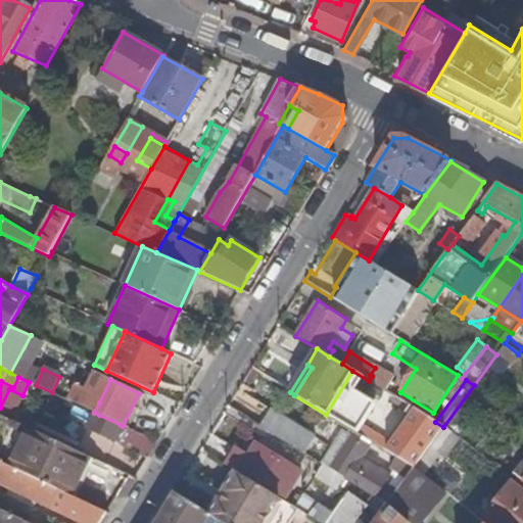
[(482,391),(474,385),(443,427),(452,433),(482,391)]
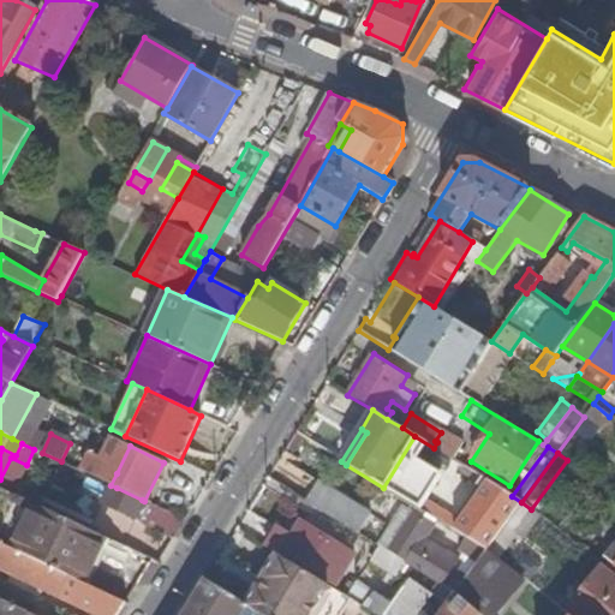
[(111,485),(117,473),(87,459),(81,471),(111,485)]
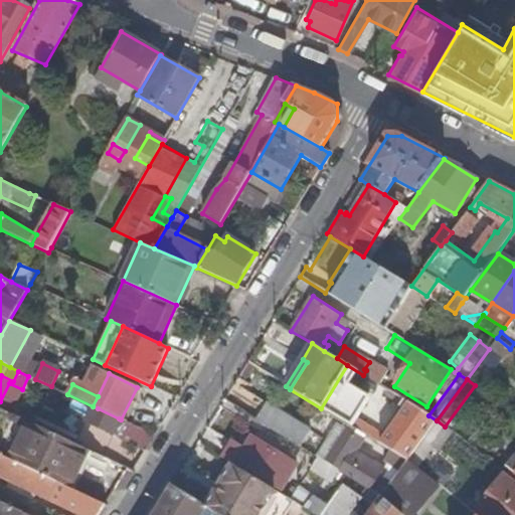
[(396,455),(424,412),(407,402),(379,445),(391,451),(396,455)]
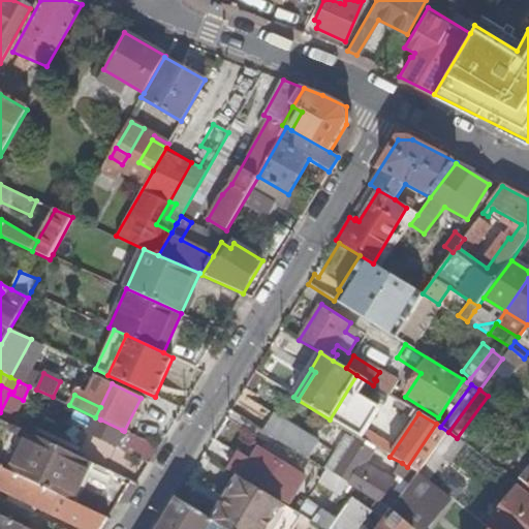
[(279,416),(268,434),(311,461),(322,444),(279,416)]
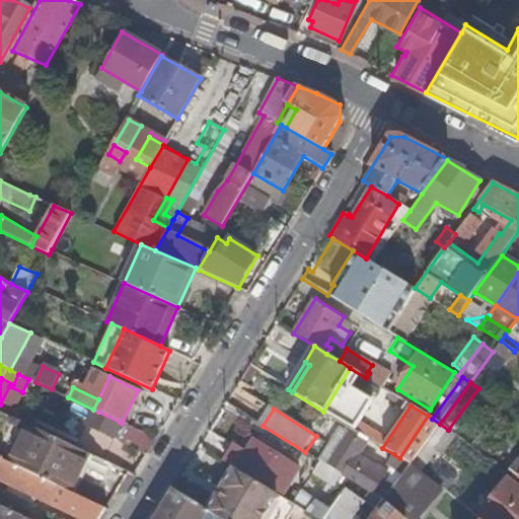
[(0,459),(68,492),(88,453),(0,412),(0,459)]
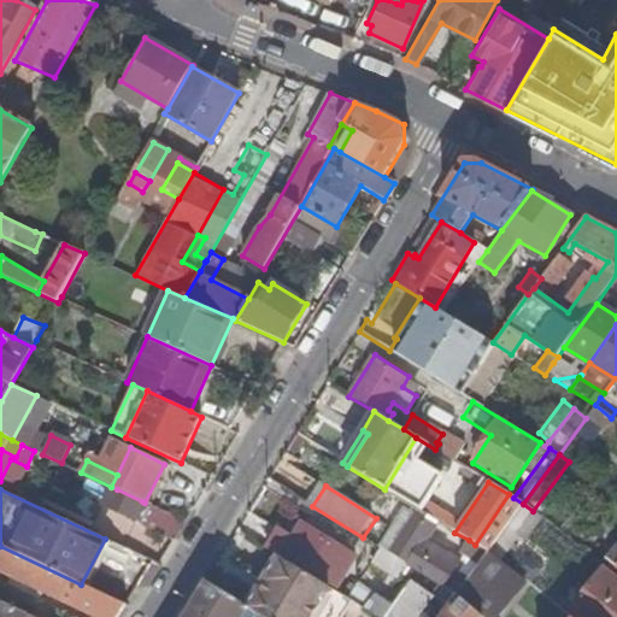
[(134,518),(142,501),(117,489),(112,498),(119,500),(115,509),(134,518)]
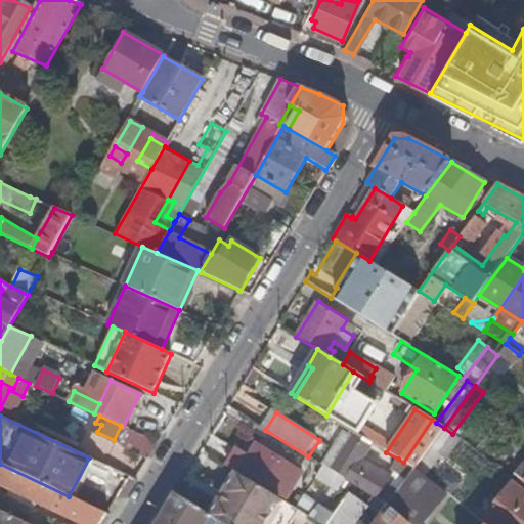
[(403,463),(415,469),(430,447),(444,428),(436,423),(432,420),(403,463)]
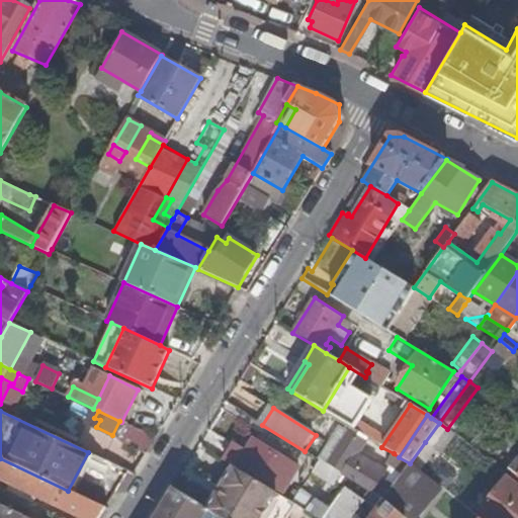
[(447,429),(439,423),(425,442),(434,448),(447,429)]
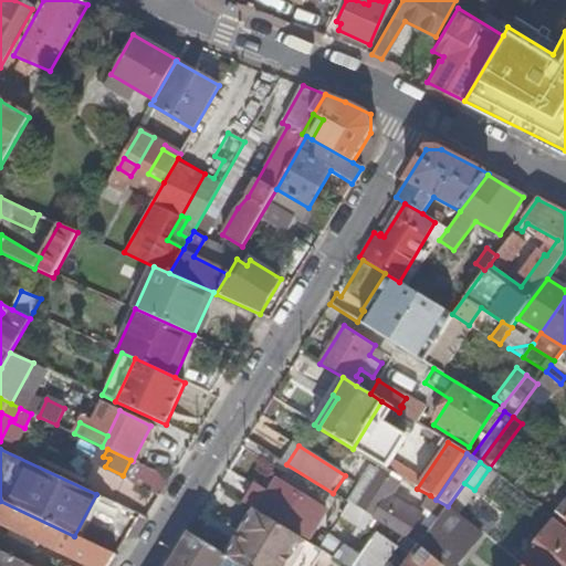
[(380,473),(360,510),(374,519),(419,546),(429,533),(417,526),(422,515),(392,498),(400,484),(380,473)]
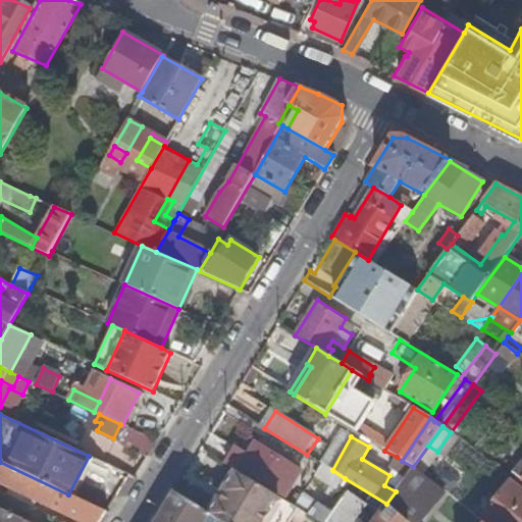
[(257,444),(239,473),(292,506),(298,510),(307,515),(313,506),(297,496),(300,490),(291,484),(300,470),(257,444)]
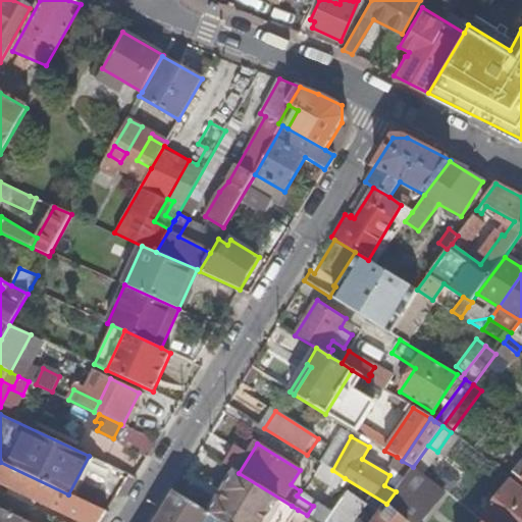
[(397,457),(389,467),(394,470),(406,477),(413,467),(402,461),(397,457)]
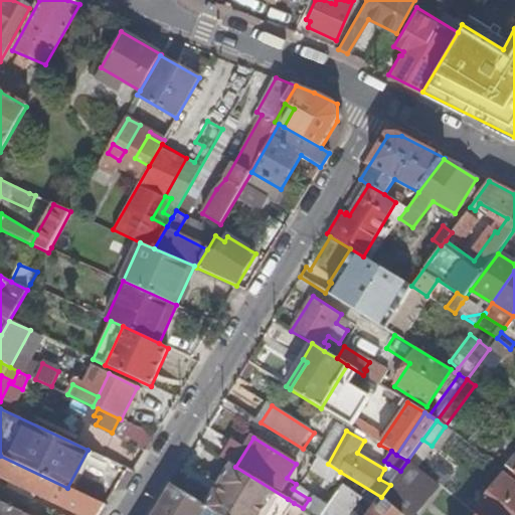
[(96,514),(102,504),(101,503),(67,488),(0,456),(0,477),(78,514),(96,514)]
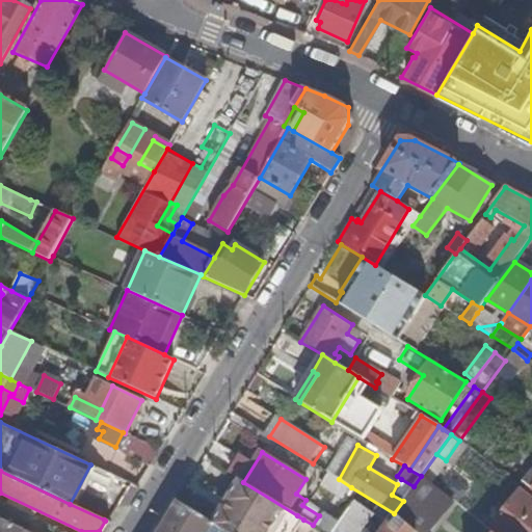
[(343,499),(351,487),(339,479),(328,473),(321,485),(343,499)]
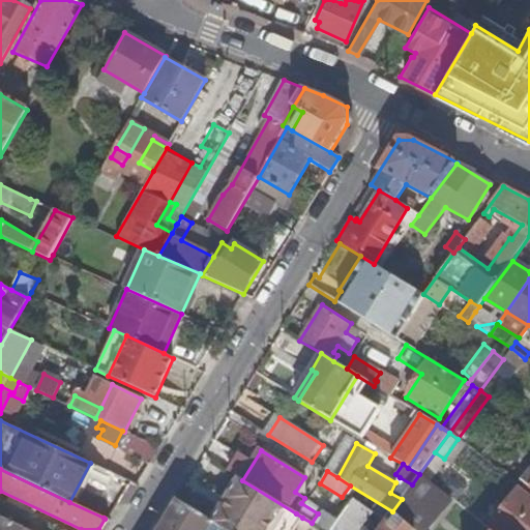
[(402,499),(392,511),(411,527),(414,529),(424,529),(451,500),(419,474),(412,484),(402,499)]
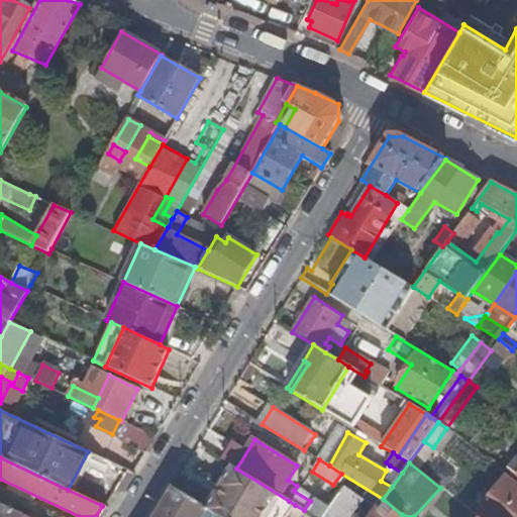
[(205,503),(206,509),(219,516),(287,516),(290,514),(283,509),(289,501),(236,469),(232,466),(227,467),(219,481),(220,486),(223,488),(217,496),(214,494),(210,495),(205,503)]
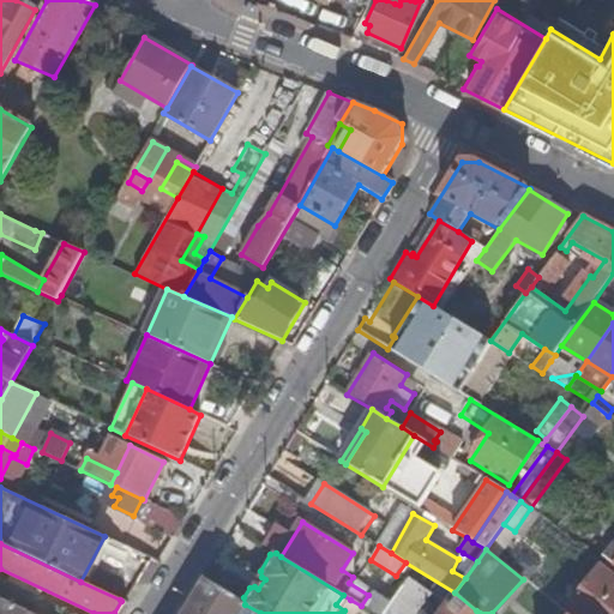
[(458,559),(452,571),(465,578),(477,561),(463,553),(458,559)]
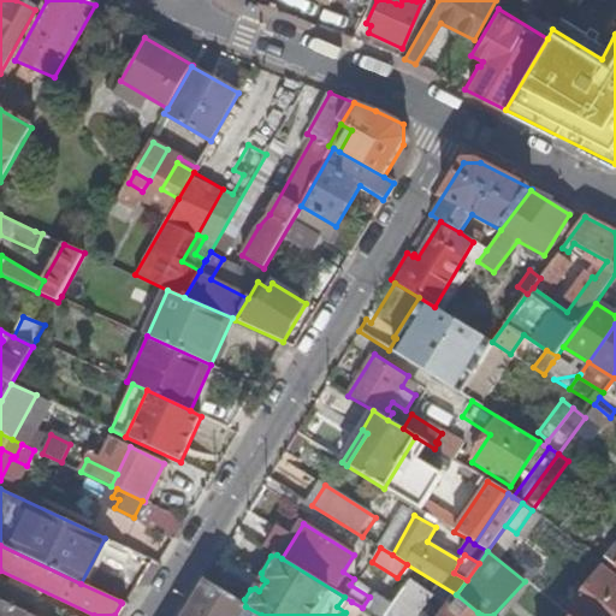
[(615,615),(615,575),(604,567),(567,614),(569,615),(615,615)]
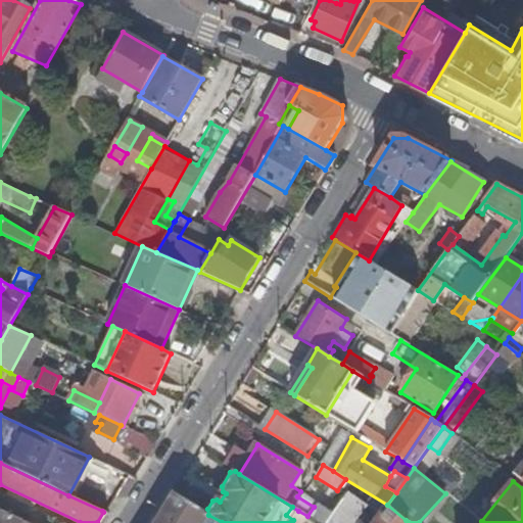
[(223,491),(217,500),(220,502),(226,493),(223,491)]
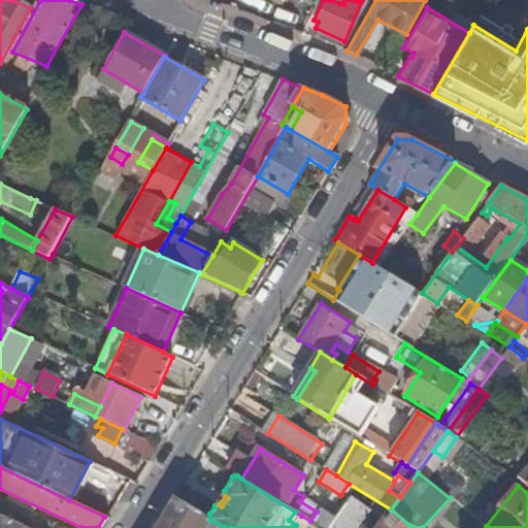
[(175,498),(157,527),(224,527),(210,520),(175,498)]
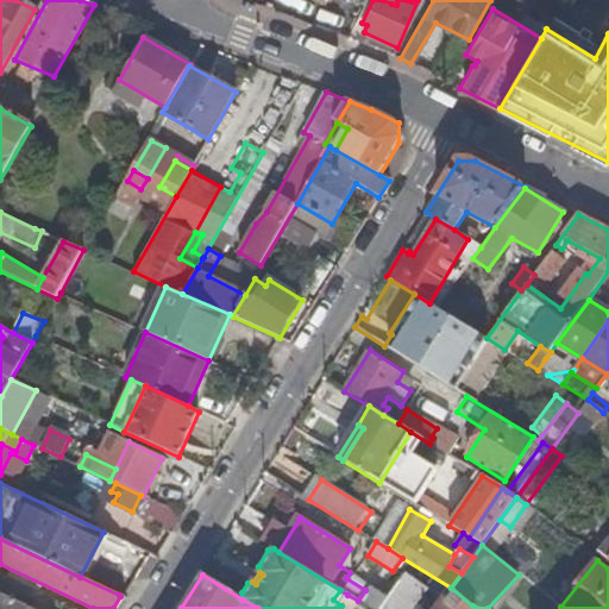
[(408,578),(385,608),(412,608),(426,591),(408,578)]
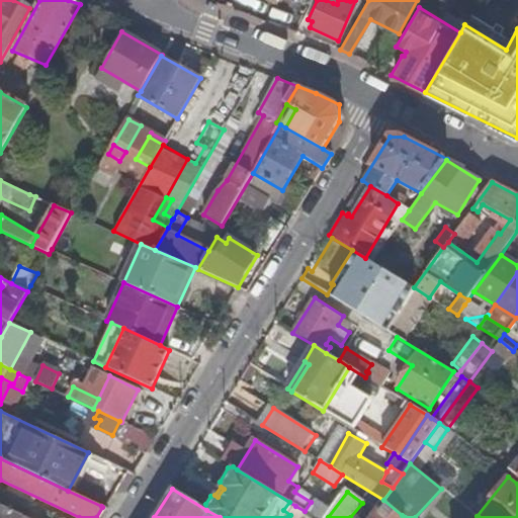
[(28,517),(53,517),(36,510),(34,515),(25,510),(27,506),(15,500),(10,509),(28,517)]
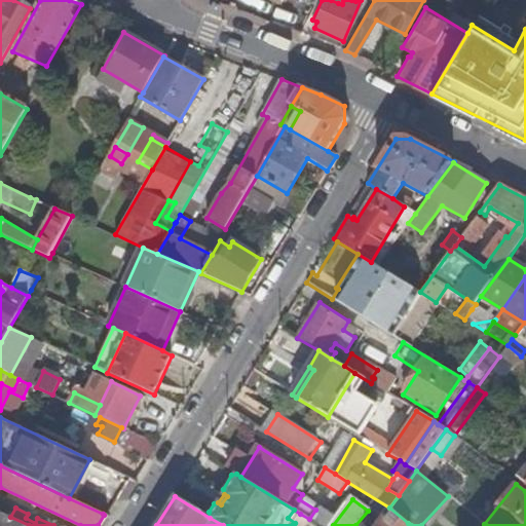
[(389,508),(375,525),(405,525),(408,523),(389,508)]
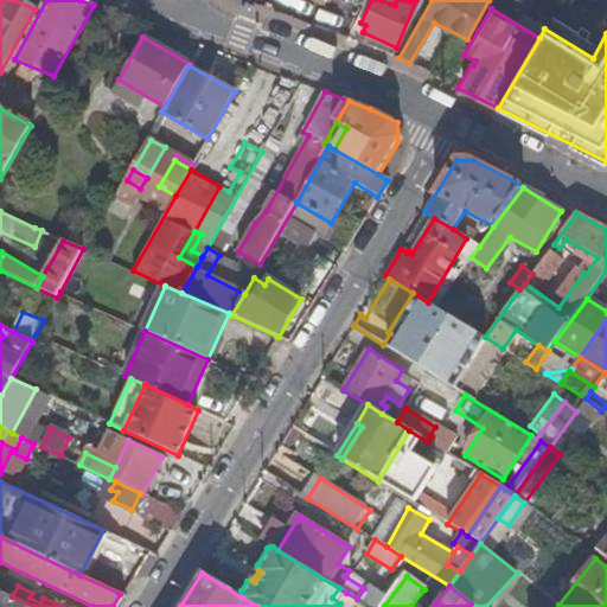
[(332,598),(340,604),(346,593),(339,588),(332,598)]
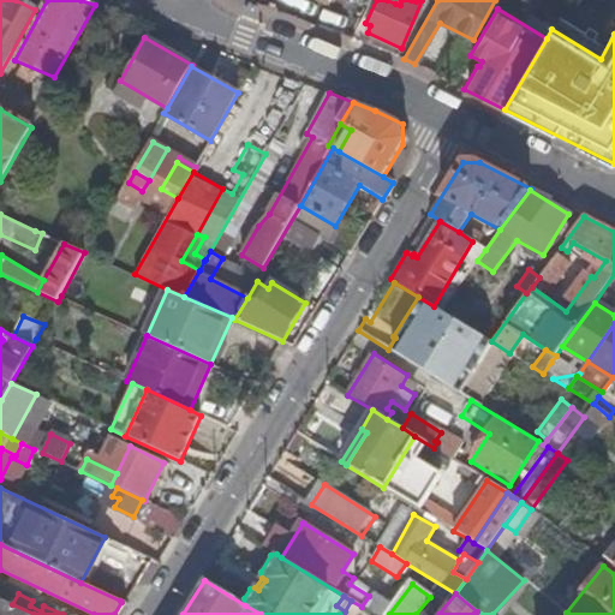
[(34,614),(12,604),(0,598),(0,614),(34,614)]
